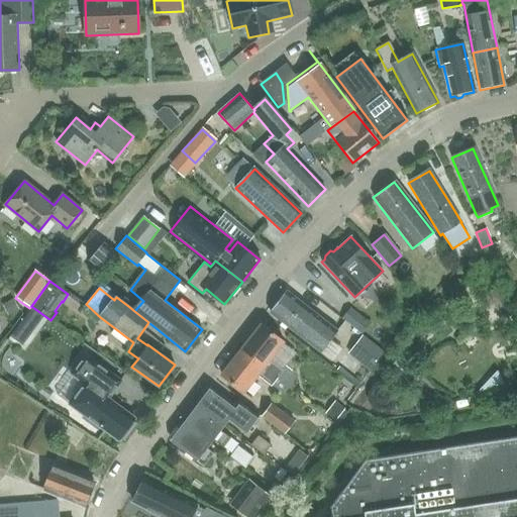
[(510,302),(502,288),(488,295),(495,309),(497,309),(501,317),(513,311),(509,303),(510,302)]
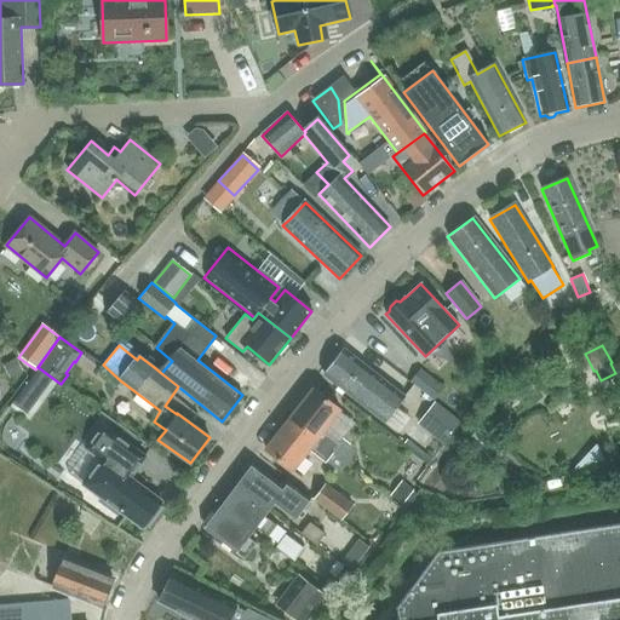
[(413,419),(399,408),(406,400),(345,351),(325,377),(385,424),(386,424),(401,435),(413,419)]
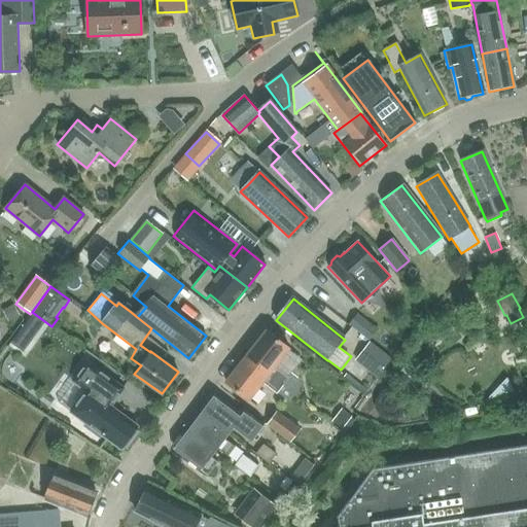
[(370,341),(378,331),(357,314),(349,324),(370,341)]
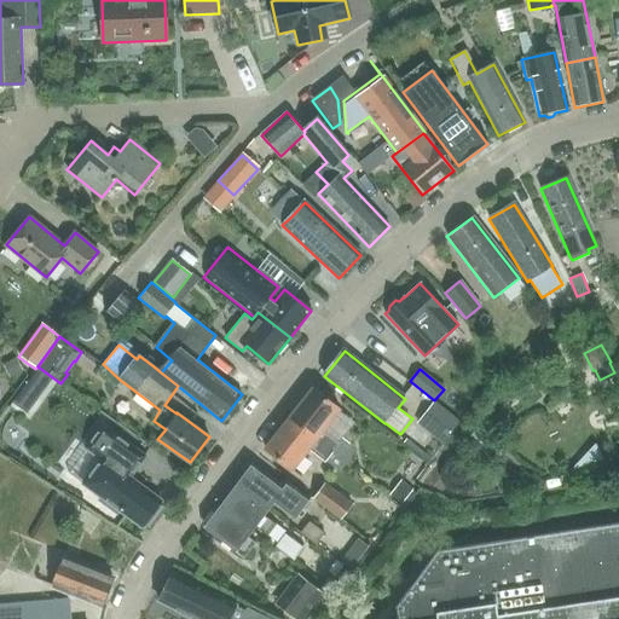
[(313,389),(298,410),(290,420),(333,453),(341,461),(353,445),(342,438),(337,444),(323,433),(324,431),(340,411),(313,389)]
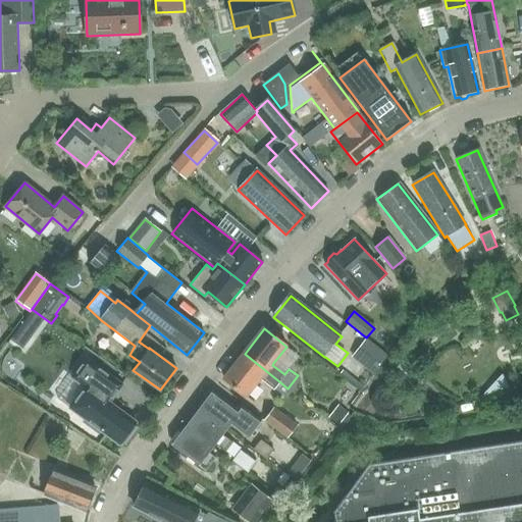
[(16,331),(9,341),(21,350),(29,340),(16,331)]
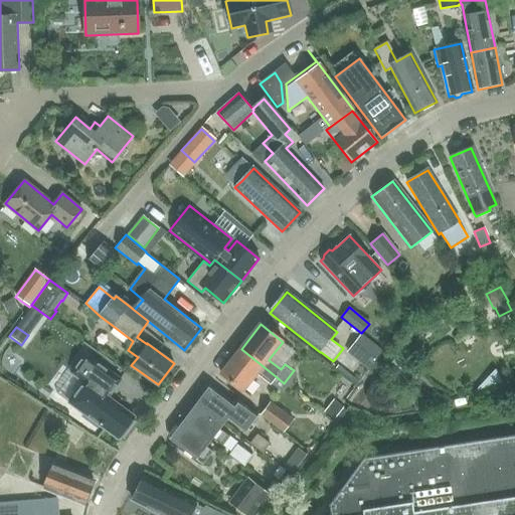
[(377,349),(361,336),(352,347),(367,359),(366,362),(370,365),(382,350),(379,346),(377,349)]
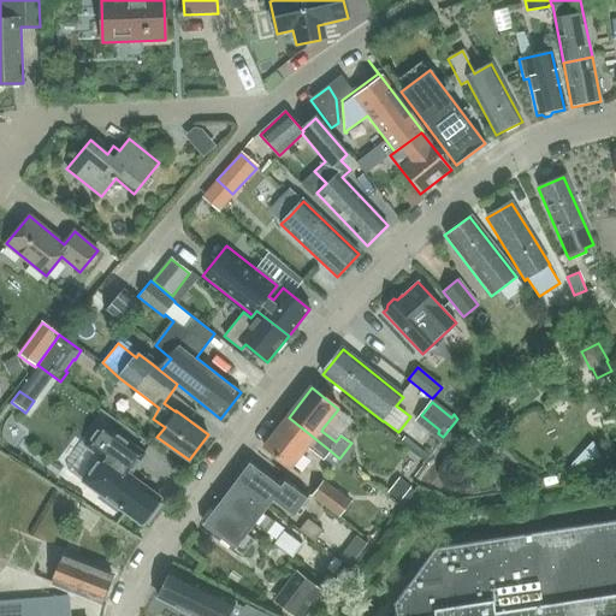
[(331,451),(289,418),(280,428),(265,449),(291,469),(307,449),(309,448),(324,460),(331,451)]
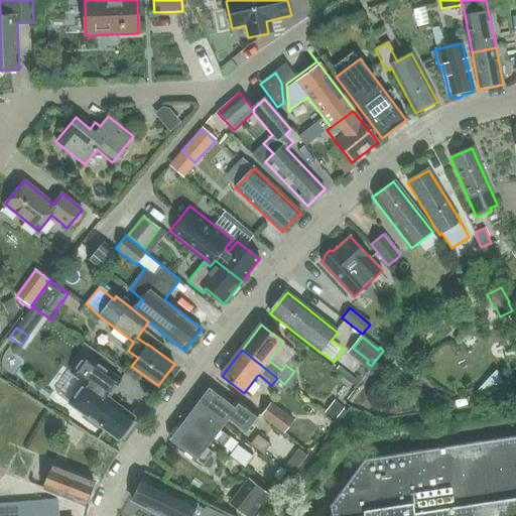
[(72,374),(56,394),(70,404),(84,414),(82,417),(96,428),(98,429),(100,426),(118,439),(121,435),(124,437),(134,423),(131,421),(134,417),(108,398),(121,381),(96,363),(86,355),(72,374)]
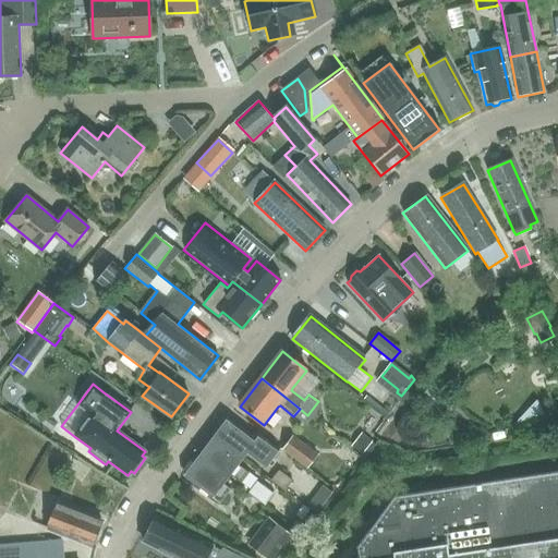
[(518,410),(525,422),(555,404),(546,391),(518,410)]
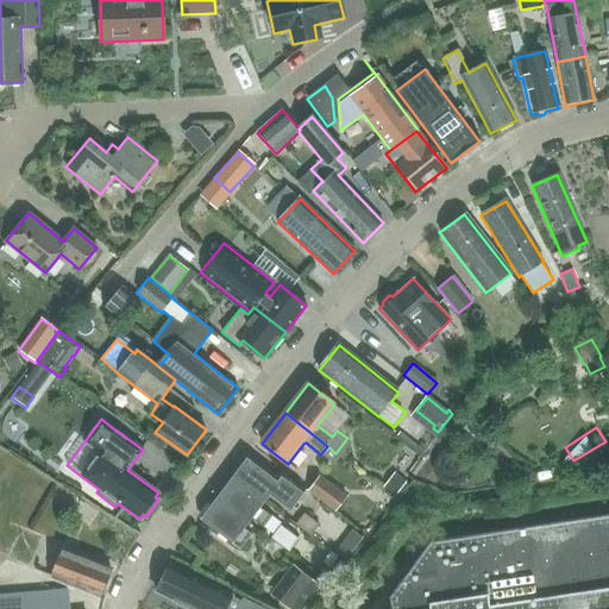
[(429,445),(421,438),(413,449),(421,456),(429,445)]
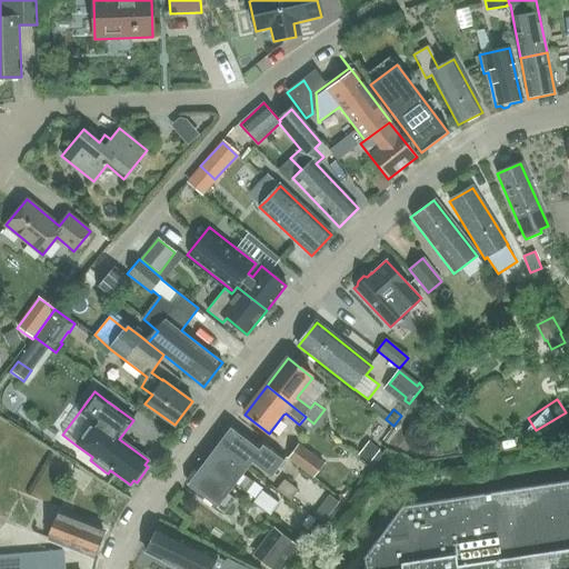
[(233,428),(219,448),(246,469),(252,461),(271,477),(285,460),(279,456),(265,445),(261,450),(233,428)]
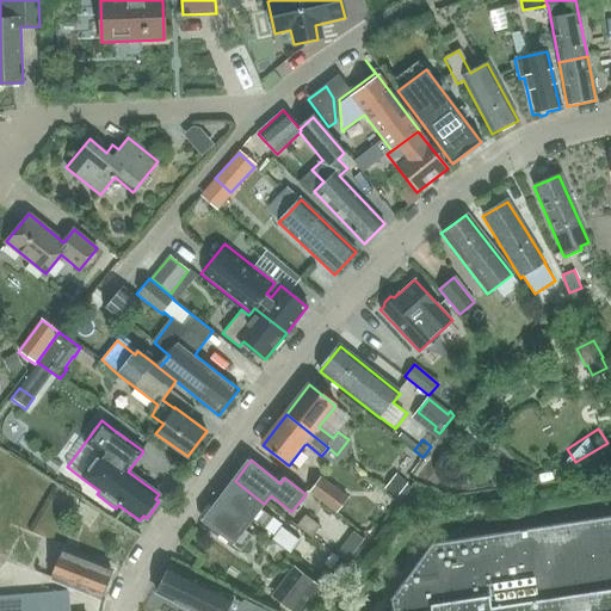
[(407,482),(395,473),(384,488),(395,497),(407,482)]
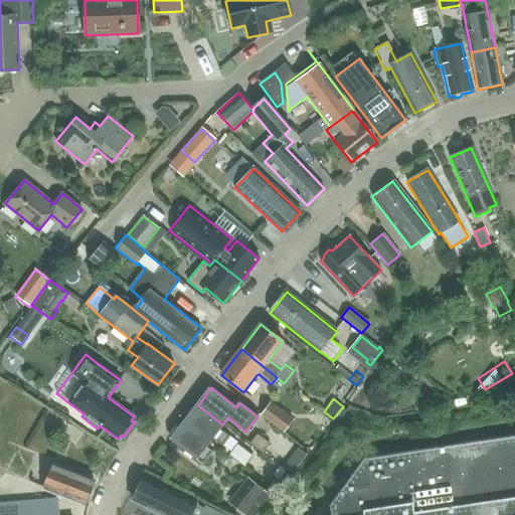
[(284,432),(293,419),(270,402),(261,414),(284,432)]
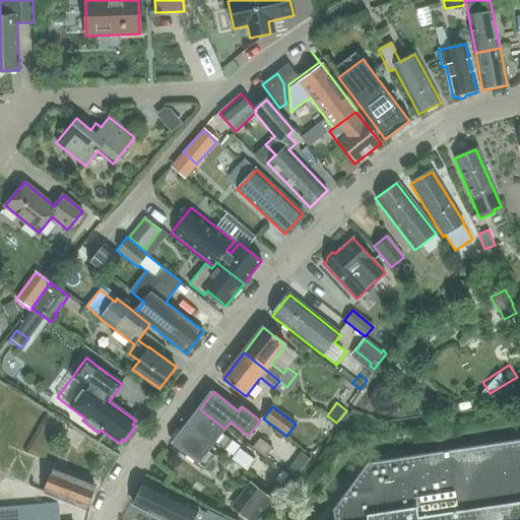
[(200,409),(186,427),(211,447),(214,443),(225,451),(234,441),(222,432),(224,429),(200,409)]
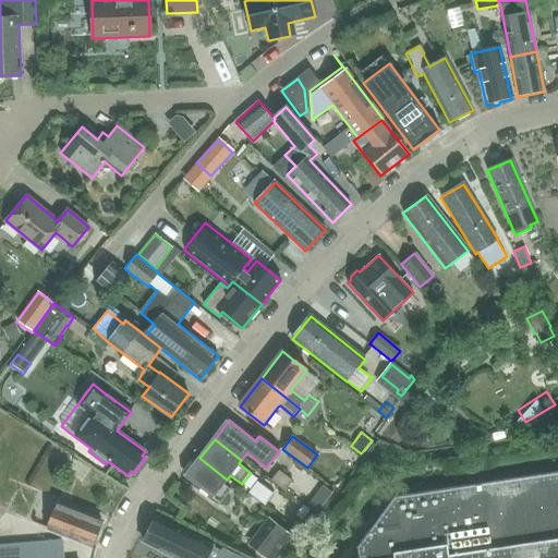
[(223,484),(227,480),(199,458),(185,476),(220,505),(231,490),(223,484)]
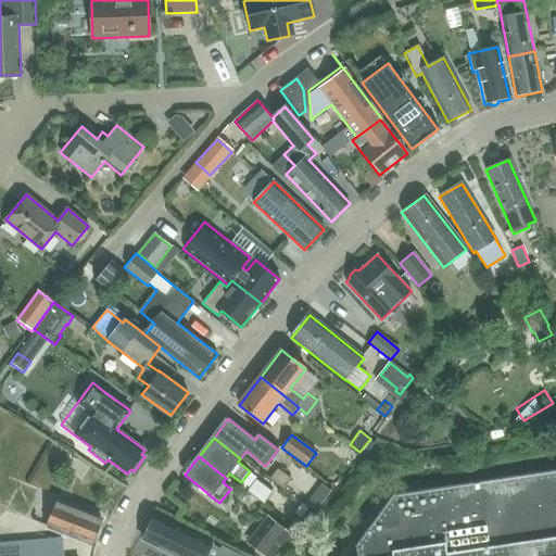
[(291,479),(278,468),(269,478),(282,489),(291,479)]
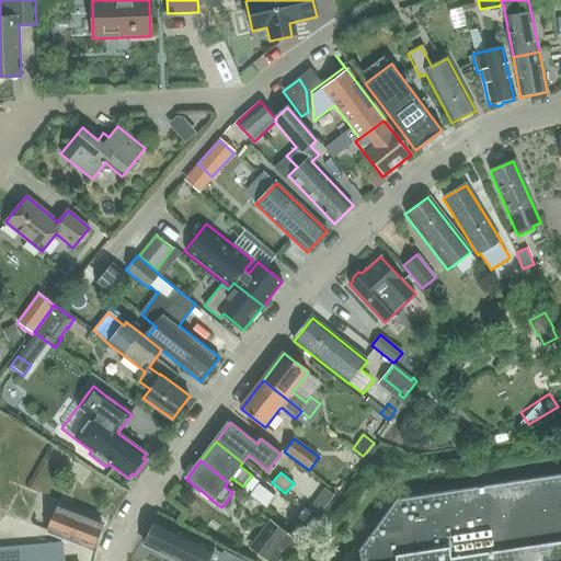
[(560,560),(560,472),(396,497),(358,551),(359,560),(560,560)]
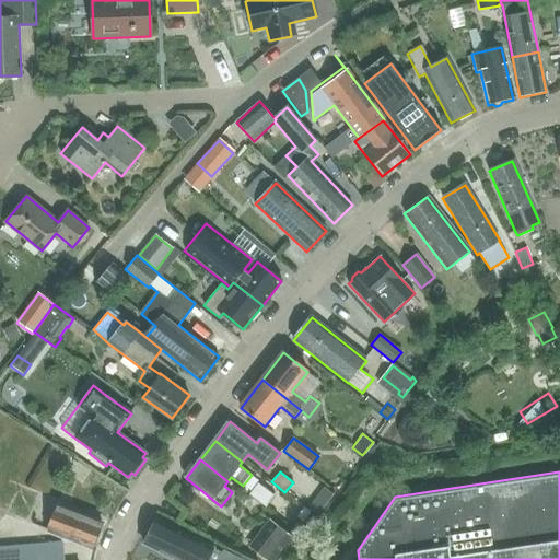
[(265,506),(273,494),(258,482),(252,491),(249,494),(265,506)]
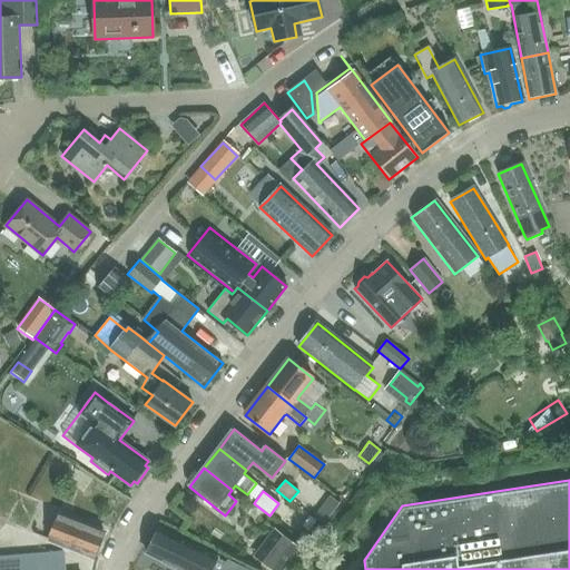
[(340,502),(330,494),(314,516),(324,523),(340,502)]
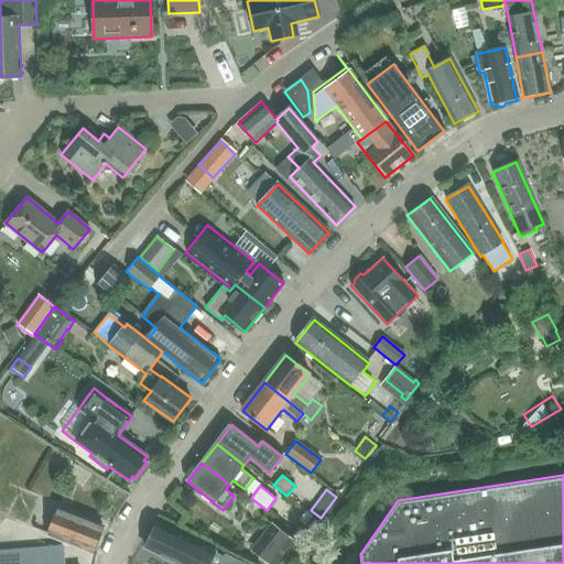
[(93,553),(102,527),(58,509),(47,535),(93,553)]
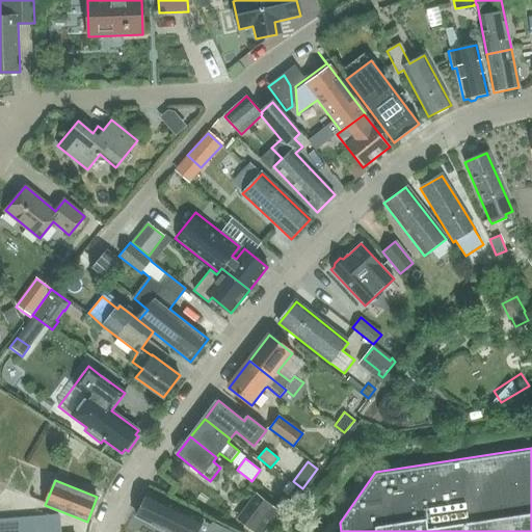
[(264,531),(281,510),(256,491),(235,519),(256,531),(264,531)]
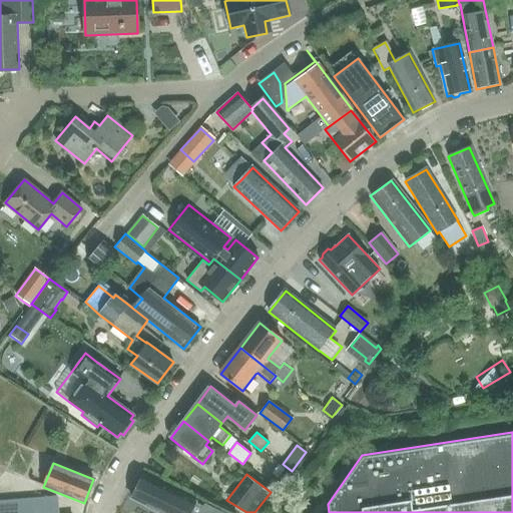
[(141,476),(131,497),(147,505),(161,512),(162,512),(164,512),(188,512),(190,511),(194,512),(199,512),(203,506),(202,506),(141,476)]
